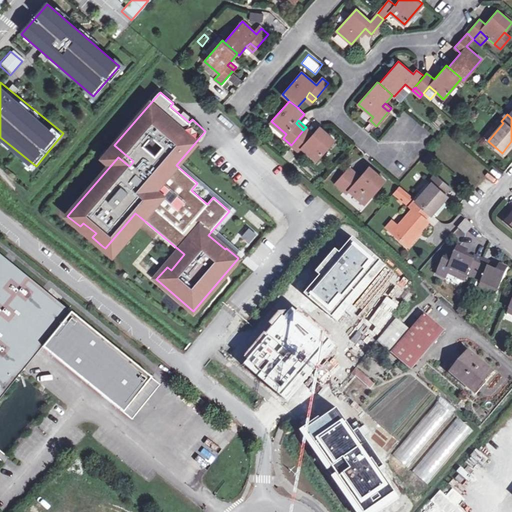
[(303,130),(291,145),(299,151),(302,148),(316,160),(334,140),(319,127),(314,134),(311,137),(303,130)]
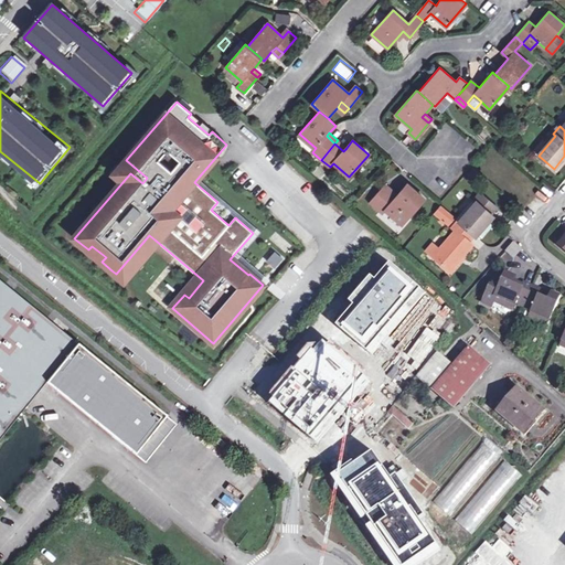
[(343,151),(347,148),(338,140),(334,144),(343,151)]
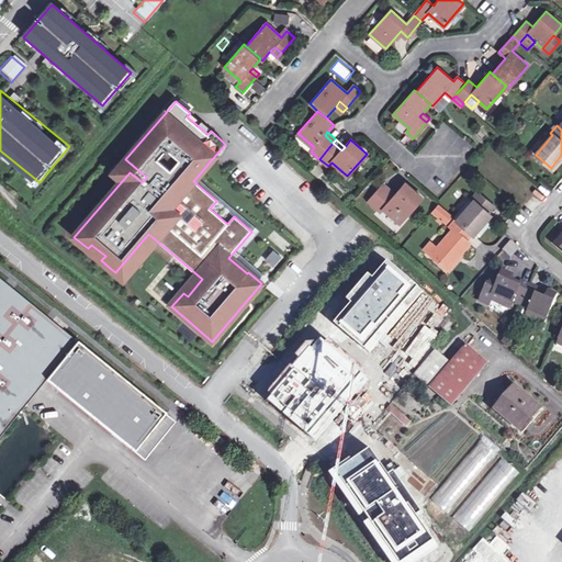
[(146,177),(125,159),(113,173),(122,181),(130,172),(142,182),(146,177)]
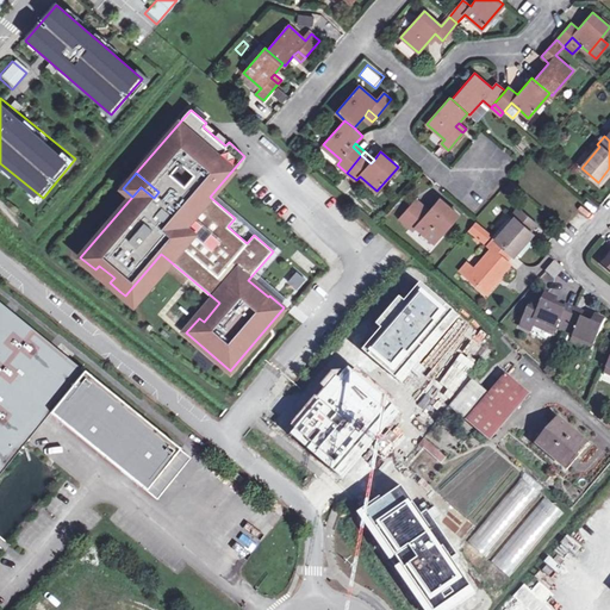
[(425,215),(414,203),(399,219),(414,230),(416,228),(434,243),(459,215),(440,199),(429,211),(425,215)]
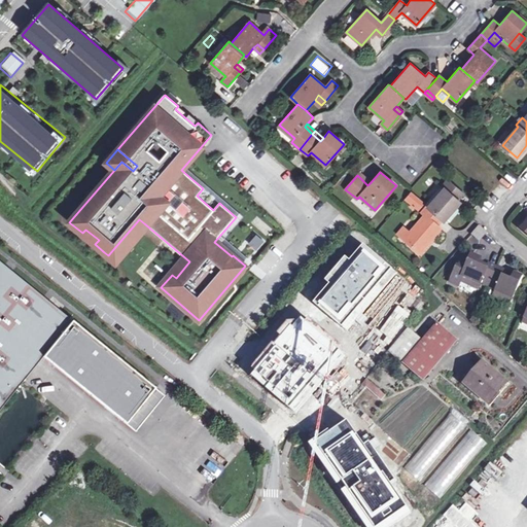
[(367,185),(371,182),(359,172),(357,175),(367,185)]
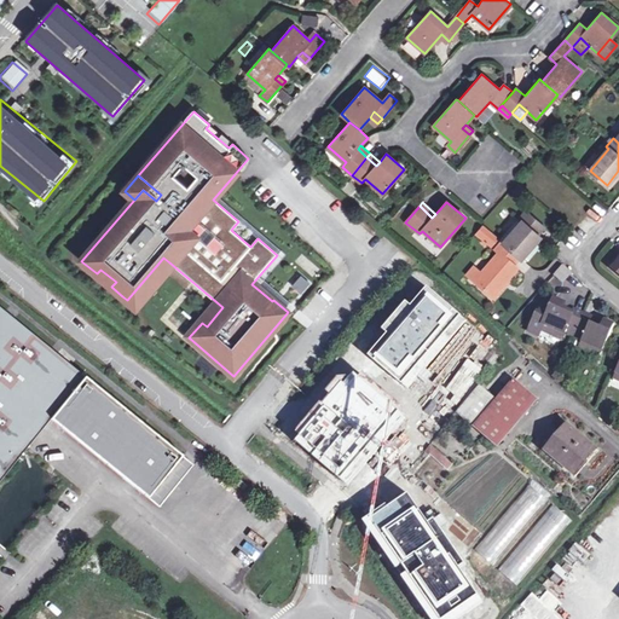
[(503,243),(520,258),(521,259),(539,237),(537,235),(543,227),(526,212),(519,220),(521,221),(503,243)]
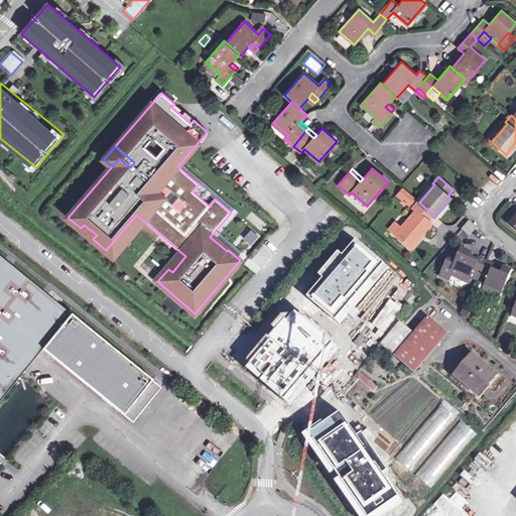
[(407,203),(412,197),(405,190),(402,187),(397,195),(407,203)]
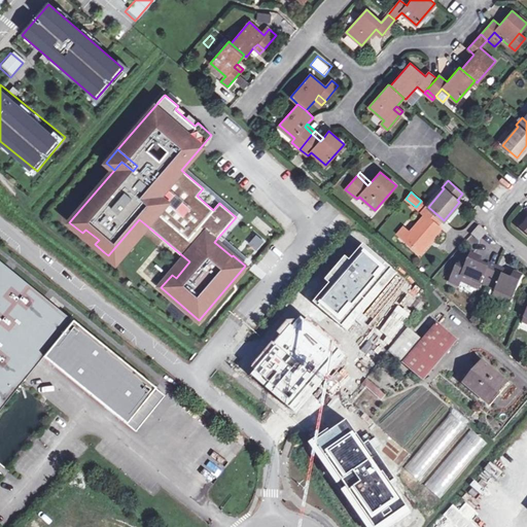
[(443,219),(428,207),(427,206),(422,213),(424,215),(410,233),(403,239),(420,252),(441,227),(437,224),(443,219)]
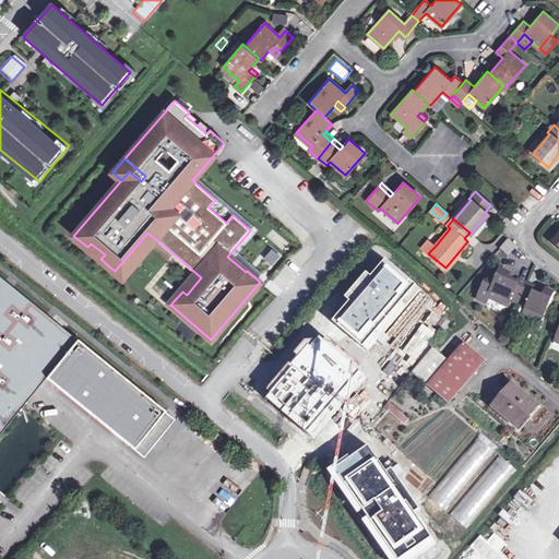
[(275,229),(268,235),(281,251),(287,245),(275,229)]
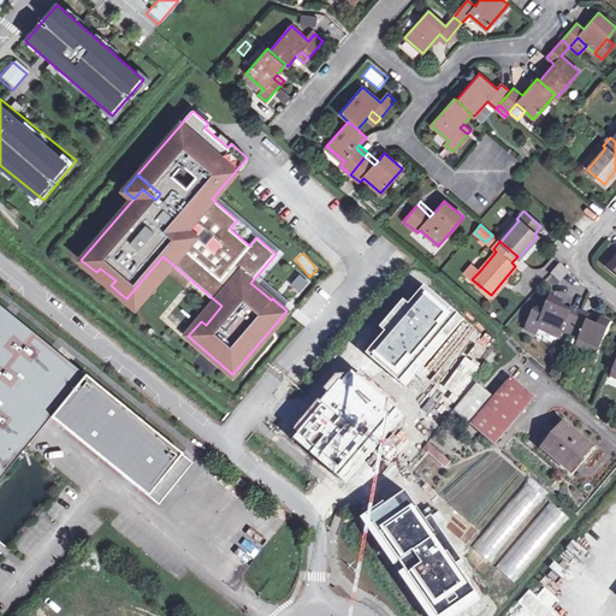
[(163,256),(126,298),(132,304),(169,261),(163,256)]
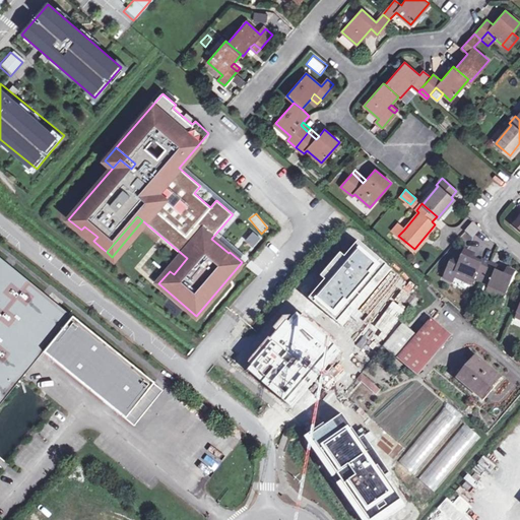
[(480,230),(473,222),(466,231),(473,238),(480,230)]
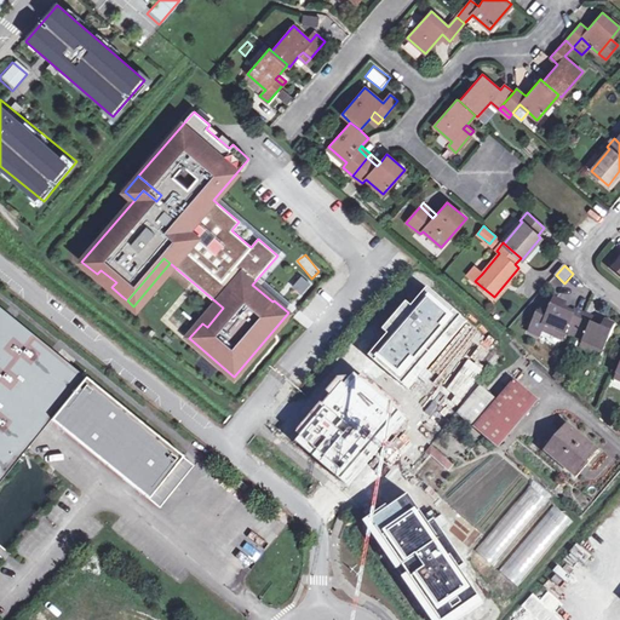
[(475,281),(482,274),(475,268),(469,275),(475,281)]
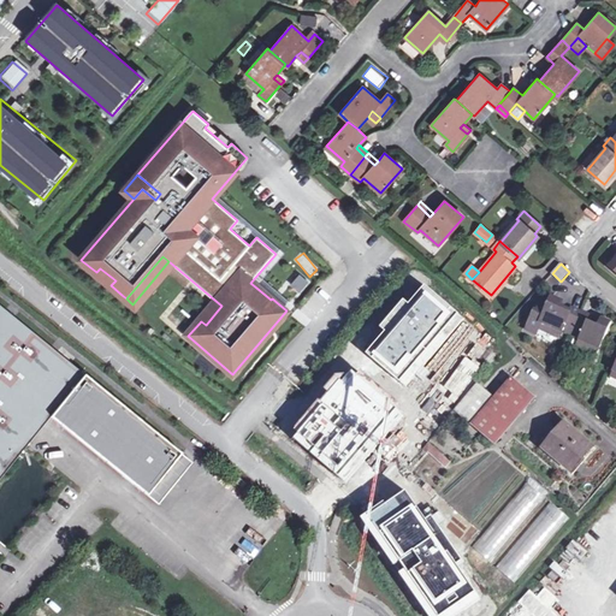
[(300,276),(292,285),(298,290),(307,282),(300,276)]
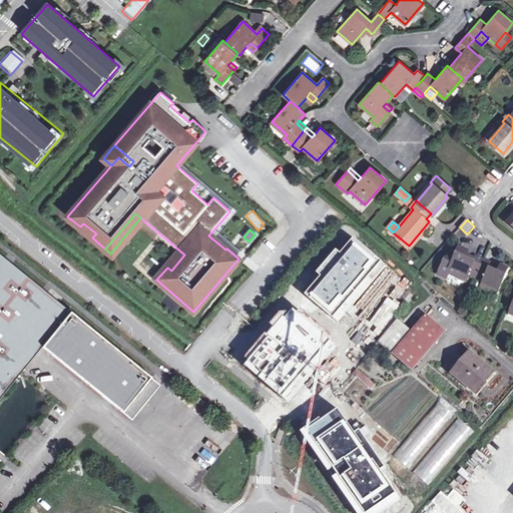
[(475,277),(483,260),(475,255),(474,261),(465,257),(468,250),(459,246),(455,257),(449,254),(447,260),(445,259),(438,275),(446,278),(447,277),(450,269),(458,272),(456,277),(465,281),(467,277),(468,274),(475,277)]
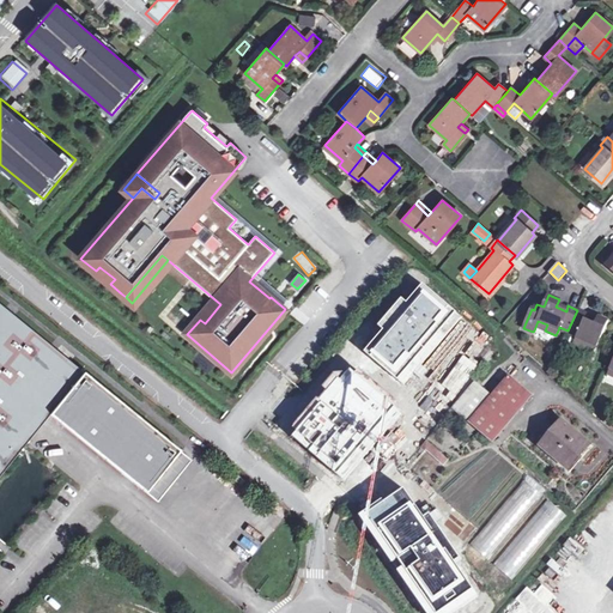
[(0,475),(50,414),(84,374),(0,304),(0,475)]
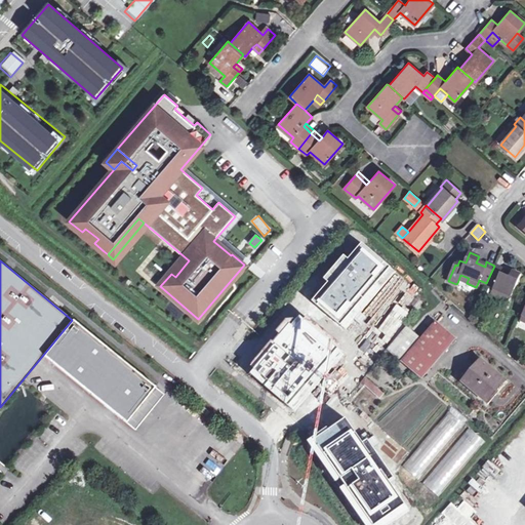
[(502,293),(511,296),(520,275),(512,271),(510,274),(509,277),(500,273),(501,270),(501,269),(494,266),(486,283),(493,286),(492,289),(490,293),(500,297),(502,293)]
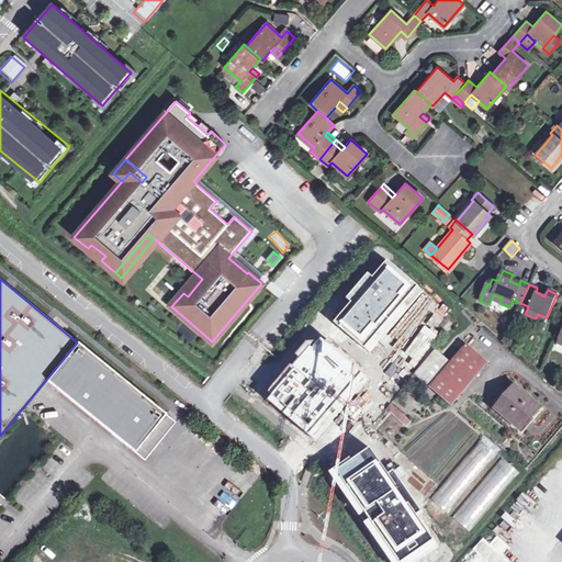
[(493,294),(490,303),(498,307),(499,303),(502,298),(493,294)]
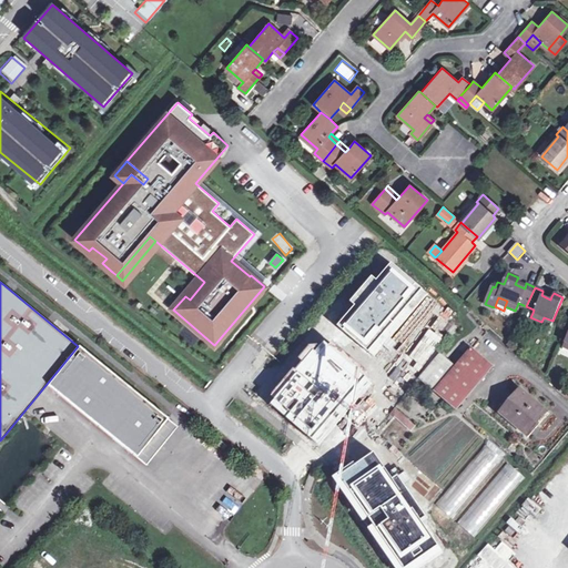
[(544,317),(541,322),(550,326),(553,321),(544,317)]
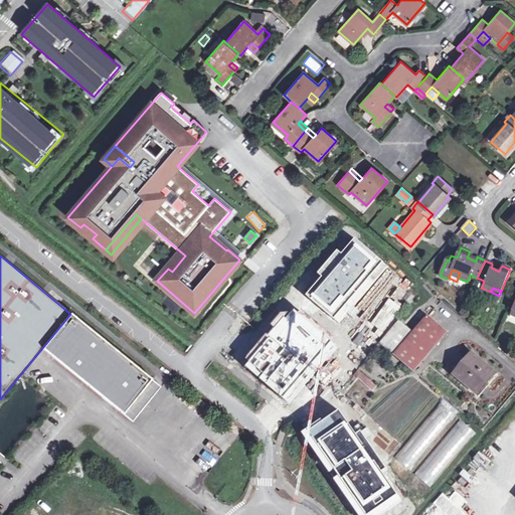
[(70,314),(42,348),(122,414),(150,379),(70,314)]
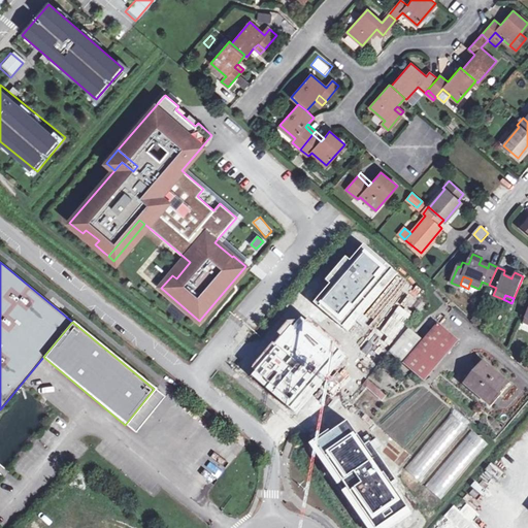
[(423,341),(405,363),(404,363),(425,381),(458,341),(438,324),(423,341)]
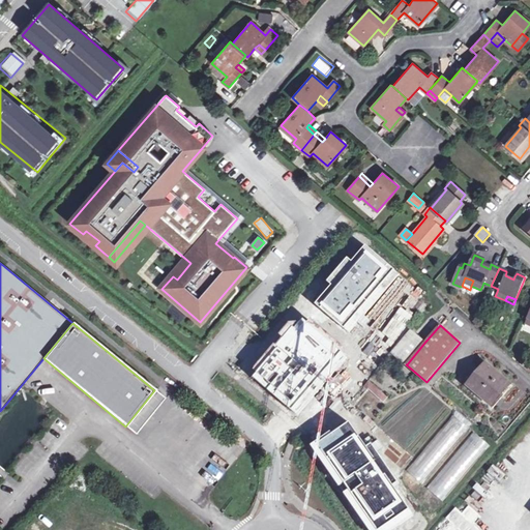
[(407,364),(424,343),(411,331),(392,352),(407,364)]
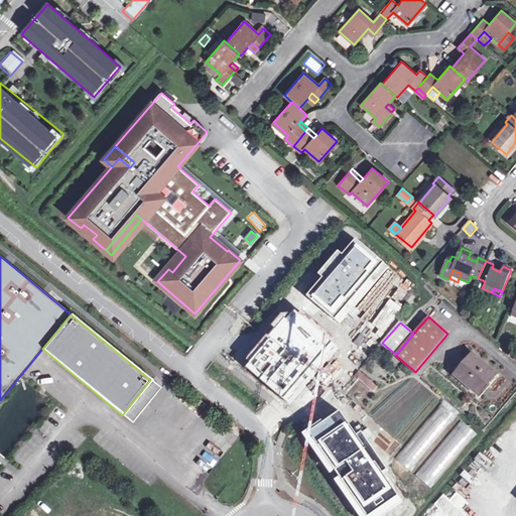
[(495,374),(473,355),(456,375),(475,391),(474,392),(480,397),(491,385),(488,382),(495,374)]
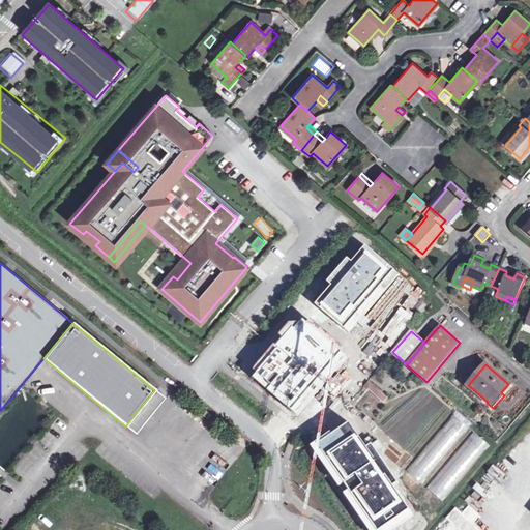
[(388,398),(369,381),(364,386),(384,403),(388,398)]
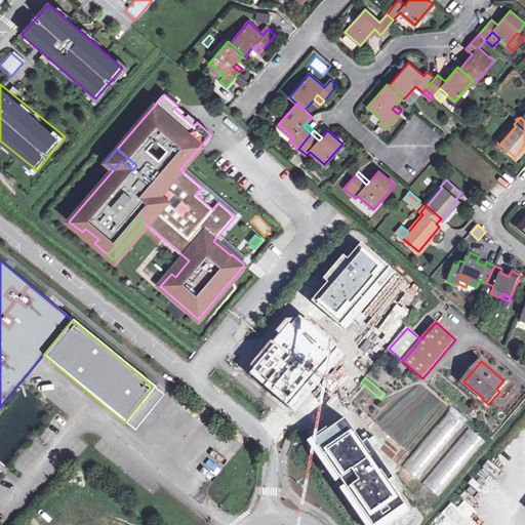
[(163,395),(153,387),(124,422),(133,431),(163,395)]
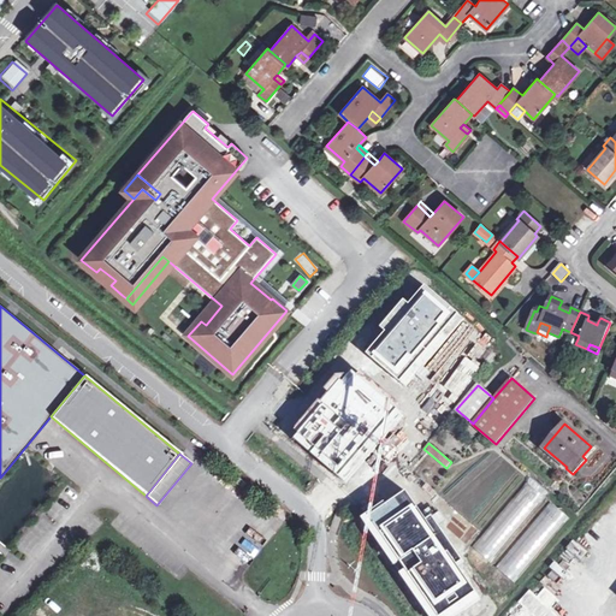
[(422,615),(443,615),(543,497),(526,483),(418,612),(422,615)]
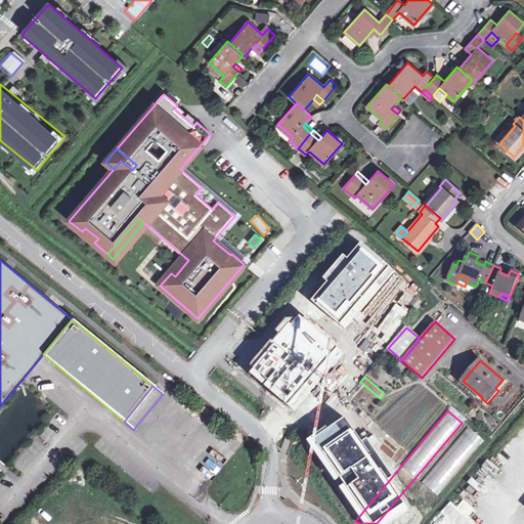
[(467,428),(386,523),(411,523),(482,440),(467,428)]
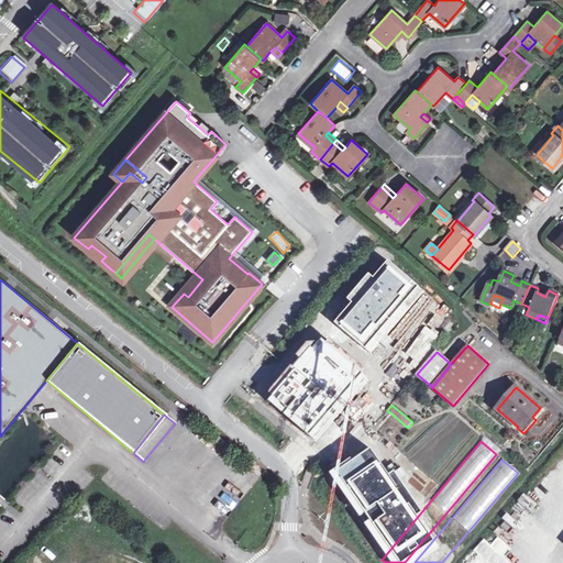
[(235,507),(241,500),(227,489),(221,496),(235,507)]
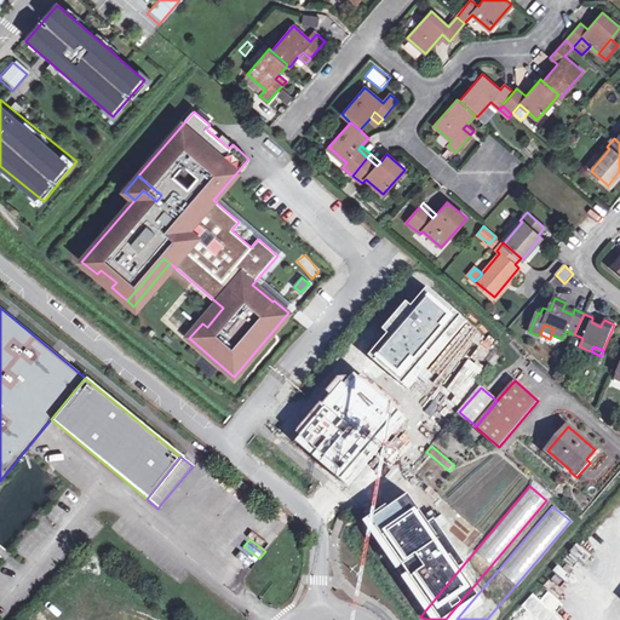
[(233,558),(229,564),(244,573),(247,567),(233,558)]
